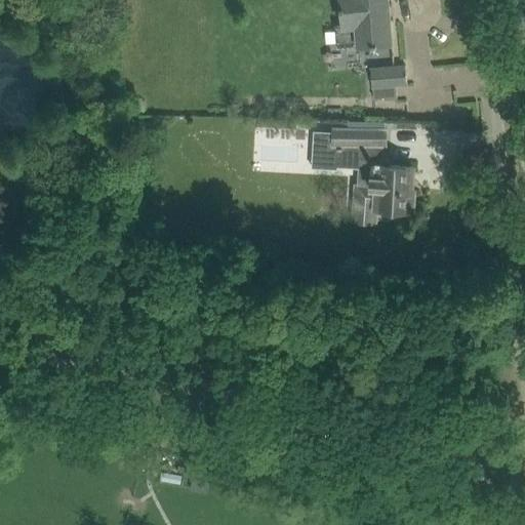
[(340,0),(344,25),(337,26),(339,46),(393,42),(389,0),(340,0)]
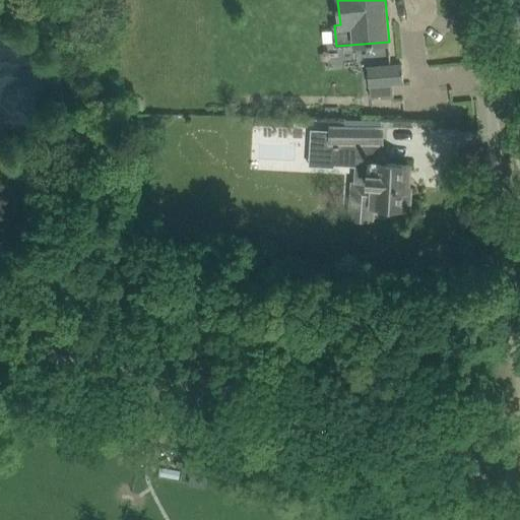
[(402,64),(368,67),(371,96),(393,94),(392,83),(404,82),(402,64)]
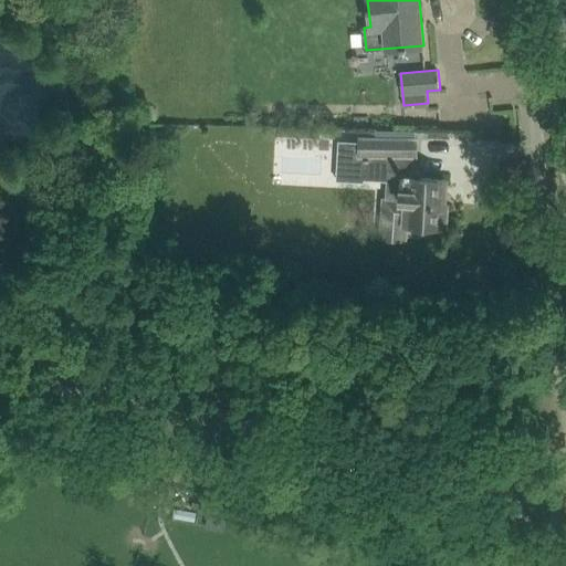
[(339,140),(337,180),(364,181),(365,170),(389,171),(387,200),(385,200),(383,238),(405,239),(406,223),(446,226),(447,203),(444,203),(446,179),(420,177),(420,173),(412,173),(412,156),(417,156),(417,139),(360,138),(360,140),(339,140)]
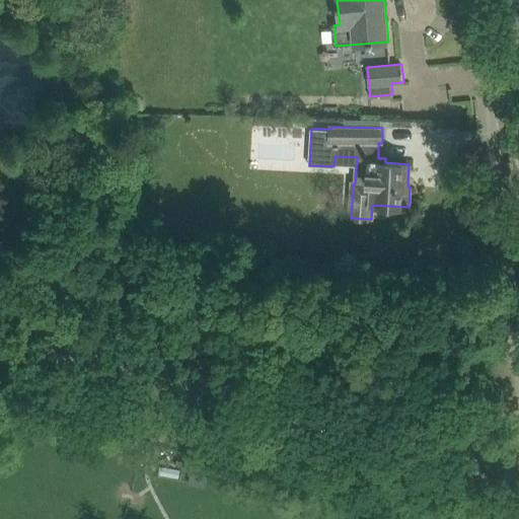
[(469,348),(470,342),(460,340),(459,346),(469,348)]
